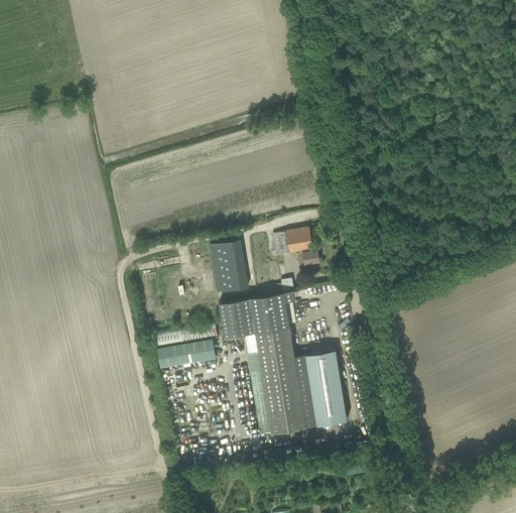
[(299,267),(319,263),(317,251),(313,252),(309,229),(286,233),(279,235),(282,255),(298,253),(298,255),(296,255),(299,267)]
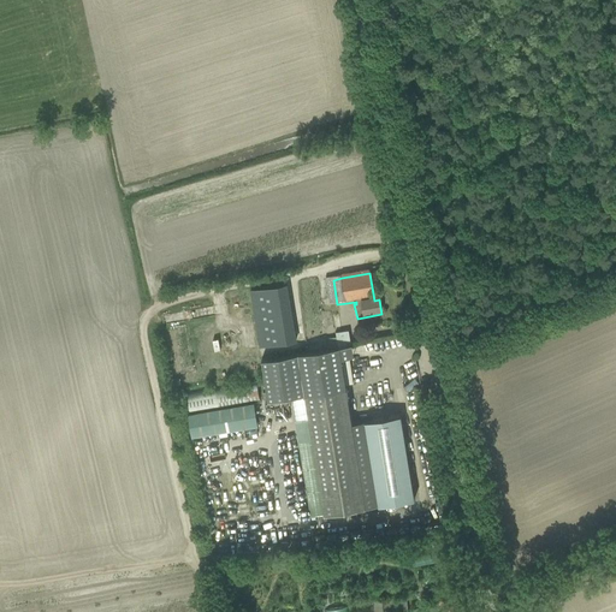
[(284,290),(248,295),(253,330),(258,351),(258,352),(292,346),(284,290)]
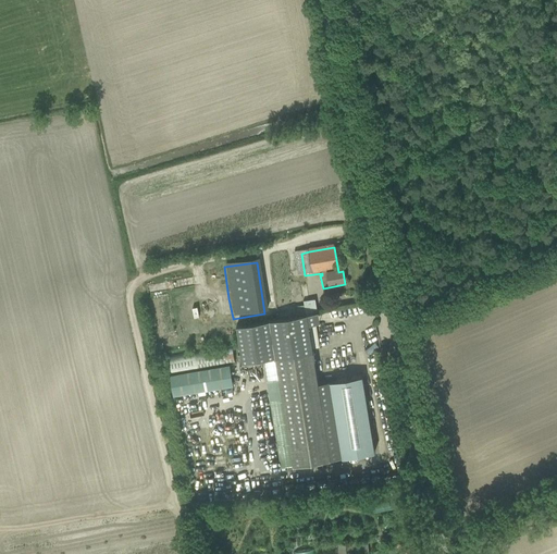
[(304,307),(295,309),(296,318),(305,317),(304,307)]
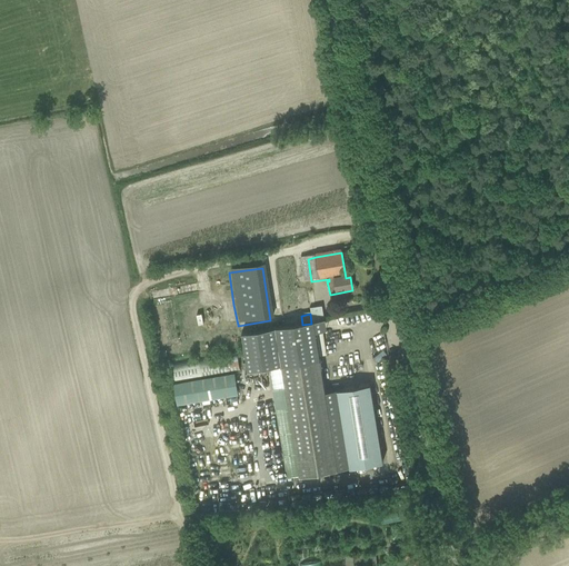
[(302,325),(242,335),(245,355),(248,373),(267,369),(287,482),(349,470),(336,394),(325,396),(316,341),(312,324),(311,324),(302,325)]
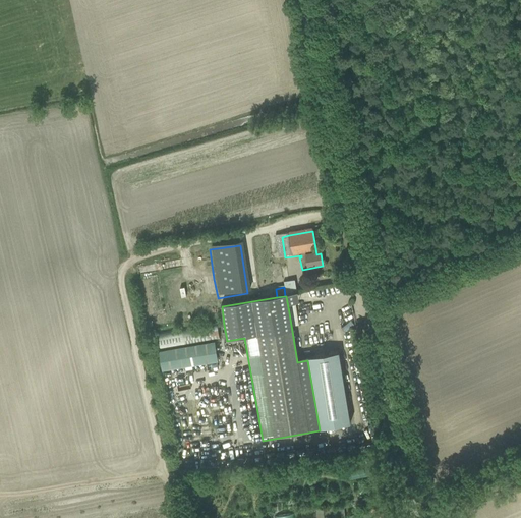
[(347,337),(358,330),(355,325),(344,333),(347,337)]
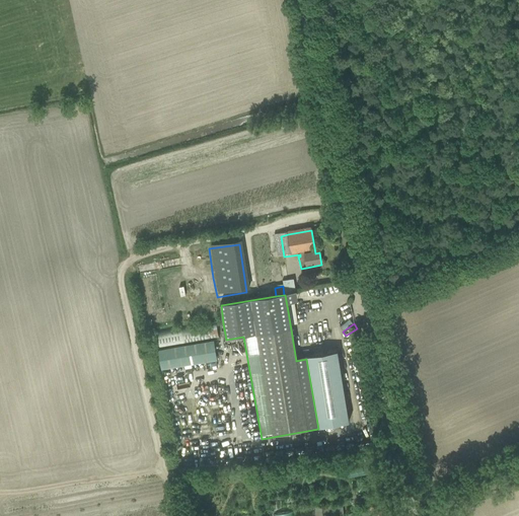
[(216,324),(152,336),(154,351),(219,340),(216,324)]
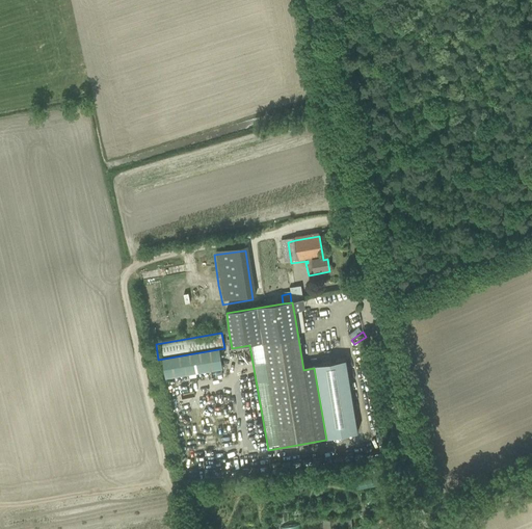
[(219,351),(162,361),(165,380),(222,371),(219,351)]
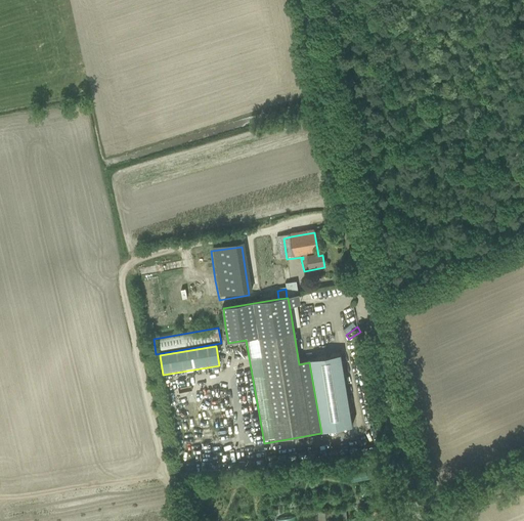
[(340,357),(309,362),(321,433),(352,428),(340,357)]
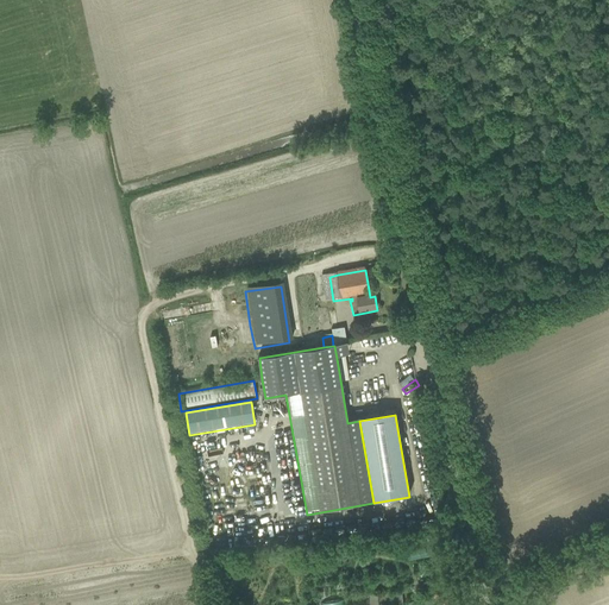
[(457,604),(453,591),(424,599),(425,604),(457,604)]
